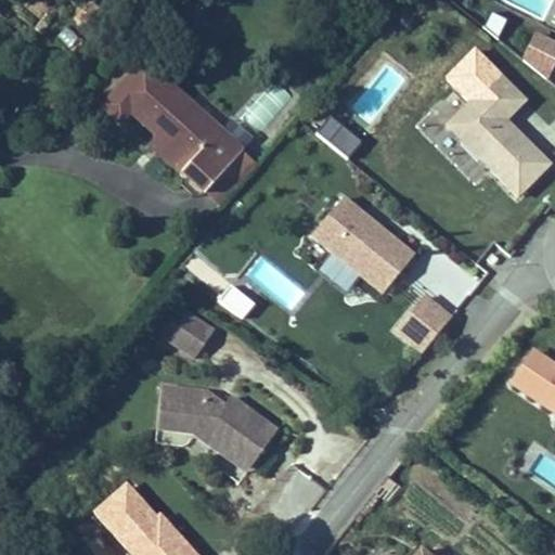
[(499,37),(505,20),(490,13),(483,30),(499,37)]
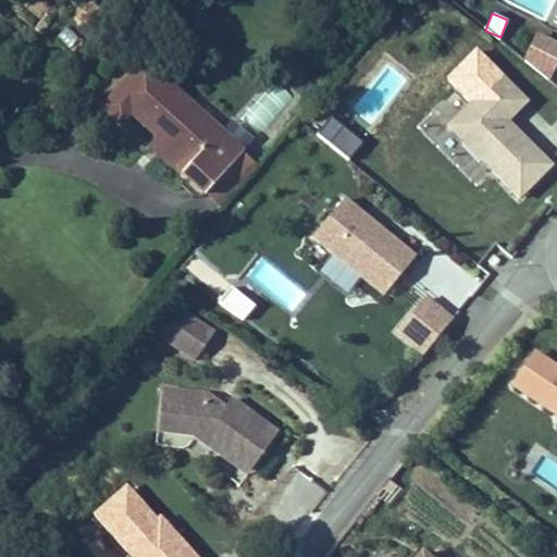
[(522,63),(553,76),(556,65),(556,39),(535,32),(522,63)]
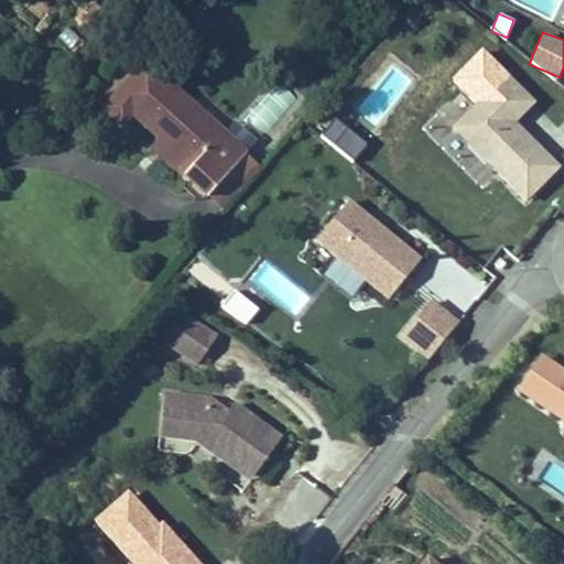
[(563,167),(517,122),(538,101),(506,71),(449,129),(529,205),(563,167)]
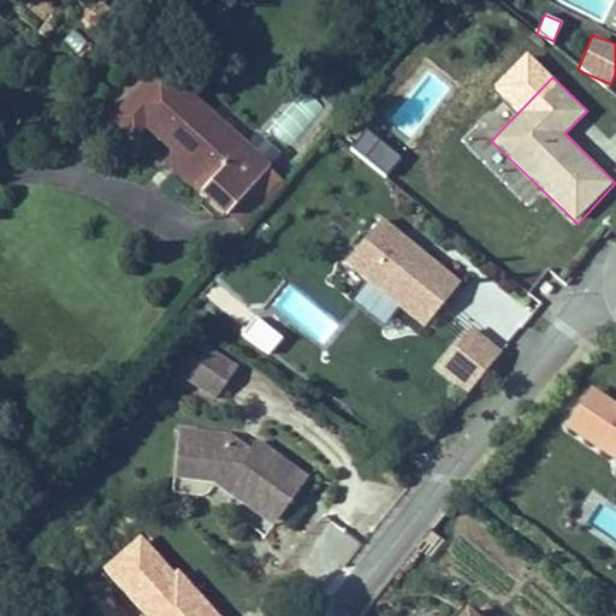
[(264,129),(286,149),(326,108),(304,88),(264,129)]
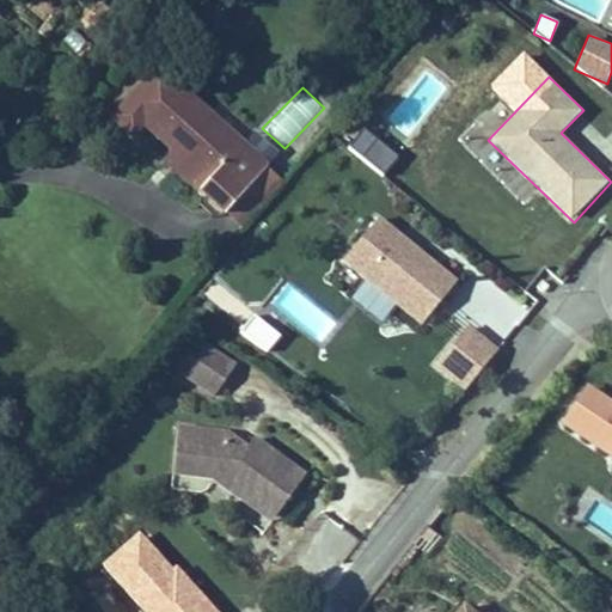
[(230,170),(242,158),(176,95),(140,132),(169,160),(204,194),(196,203),(221,227),(255,193),(230,170)]
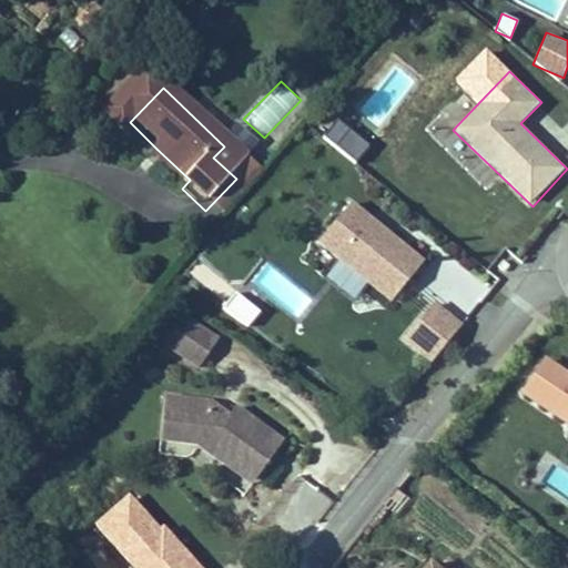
[(190,180),(156,149),(149,156),(182,189),(190,180)]
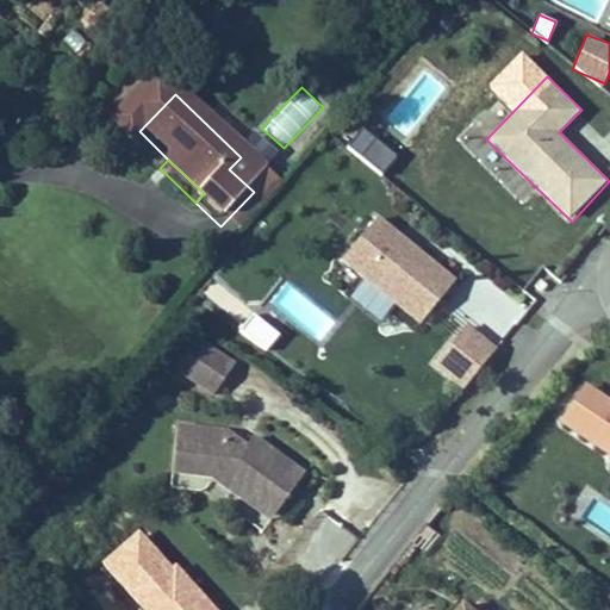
[(378,213),(341,259),(365,279),(348,298),(379,323),(394,305),(419,325),(458,279),(378,213)]
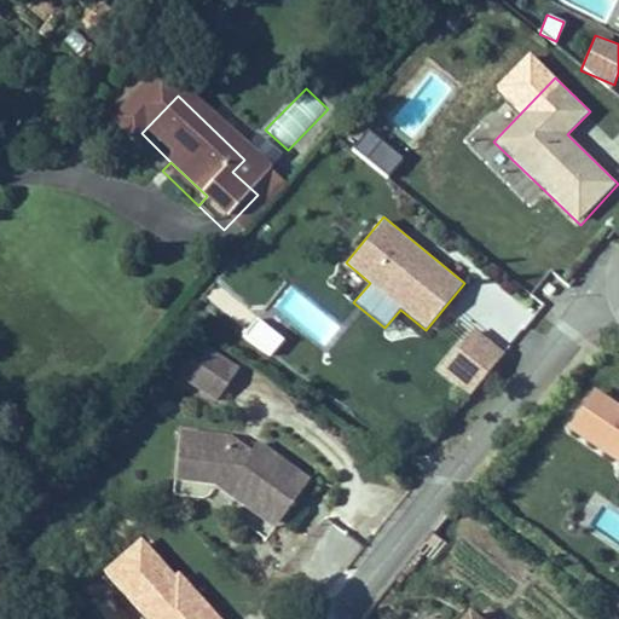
[(354,298),(366,282),(345,266),(333,282),(354,298)]
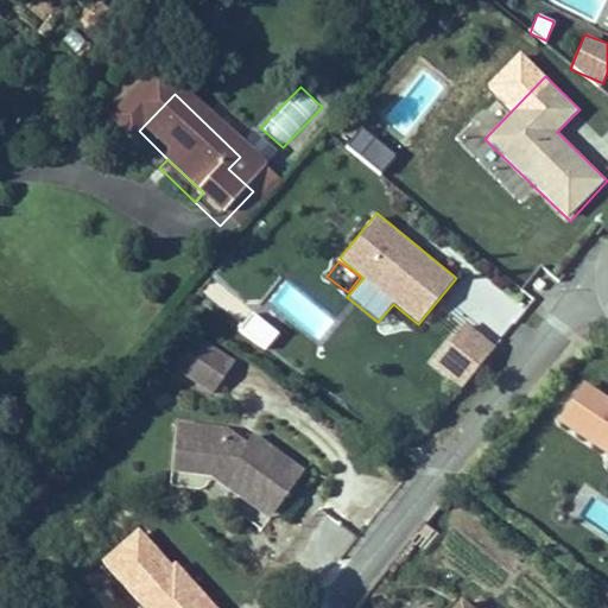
[(252,314),(239,331),(266,349),(278,331),(252,314)]
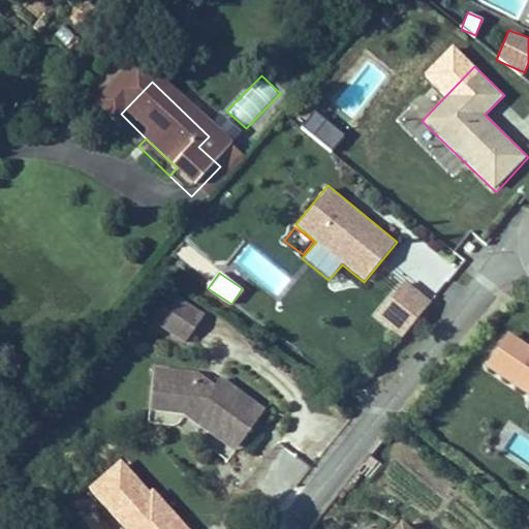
[(402,340),(432,302),(401,278),(371,316),(402,340)]
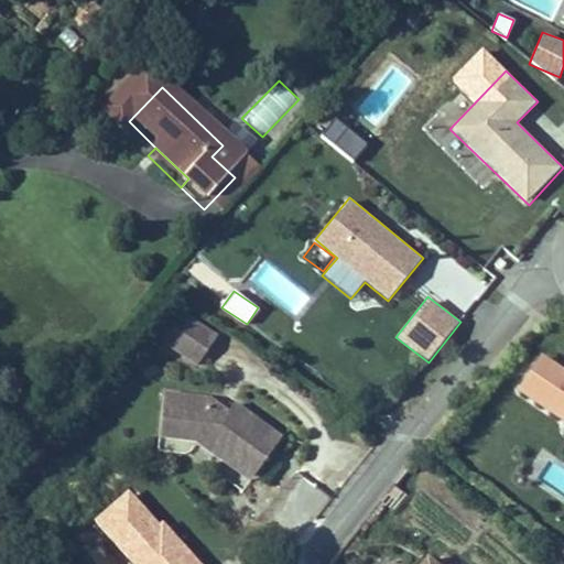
[(195,349),(159,321),(138,346),(174,375),(195,349)]
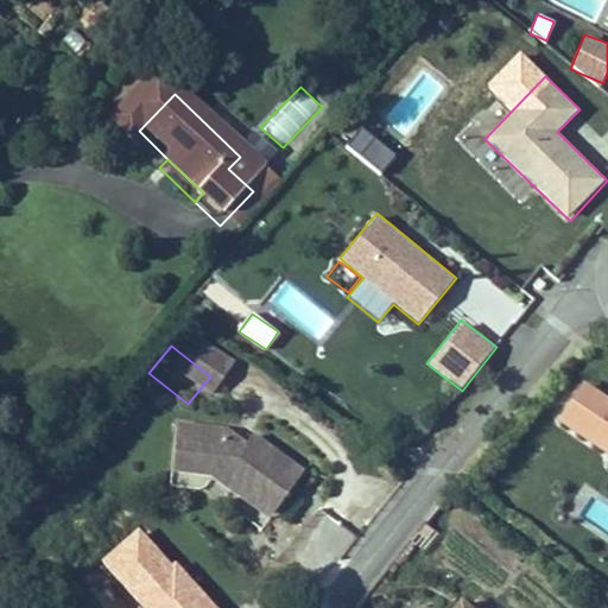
[(607,397),(580,381),(553,426),(607,457),(607,397)]
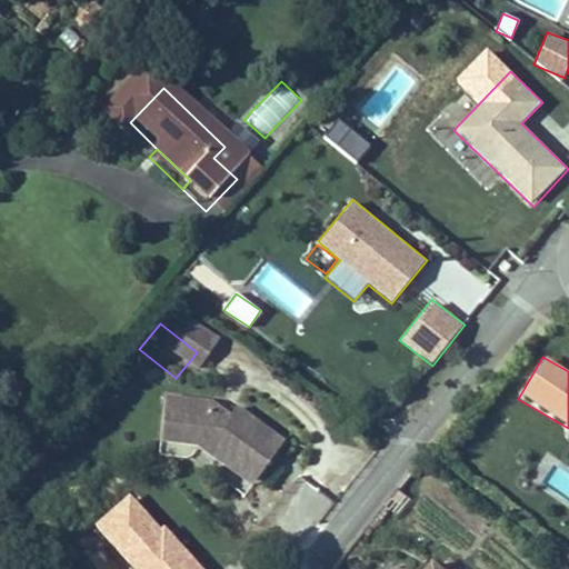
[(259,441),(229,417),(219,428),(203,416),(156,412),(152,458),(196,461),(203,452),(221,467),(215,476),(226,486),(231,479),(251,496),(269,473),(247,456),(259,441)]
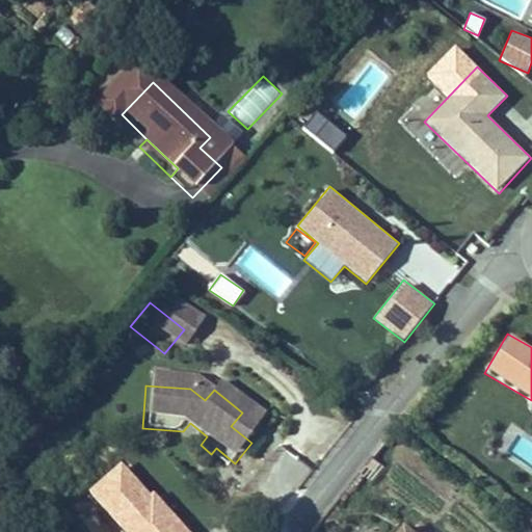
[(251,443),(263,428),(242,413),(231,426),(251,443)]
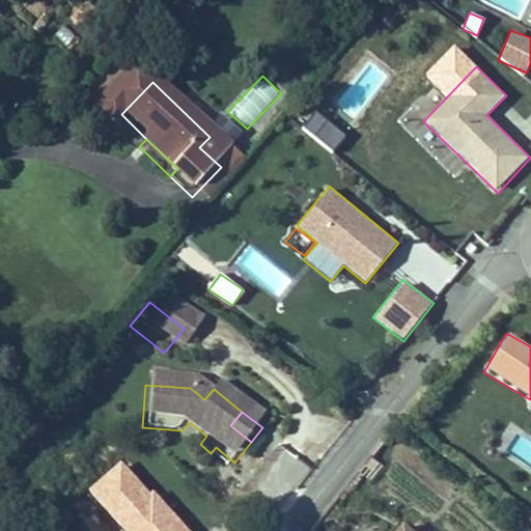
[(183,430),(200,444),(206,436),(190,422),(183,430)]
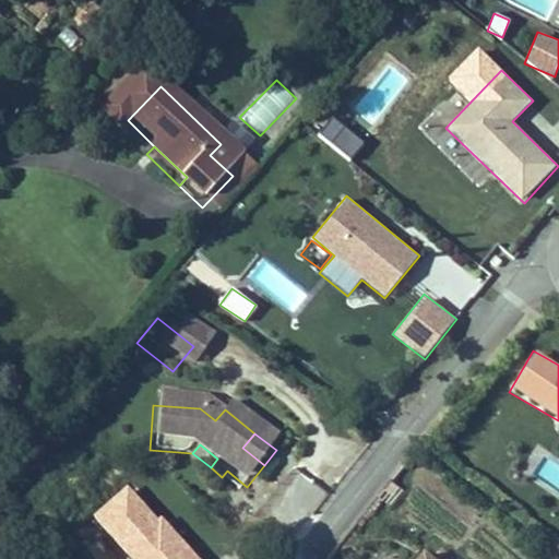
[(222,477),(241,495),(247,487),(227,471),(222,477)]
